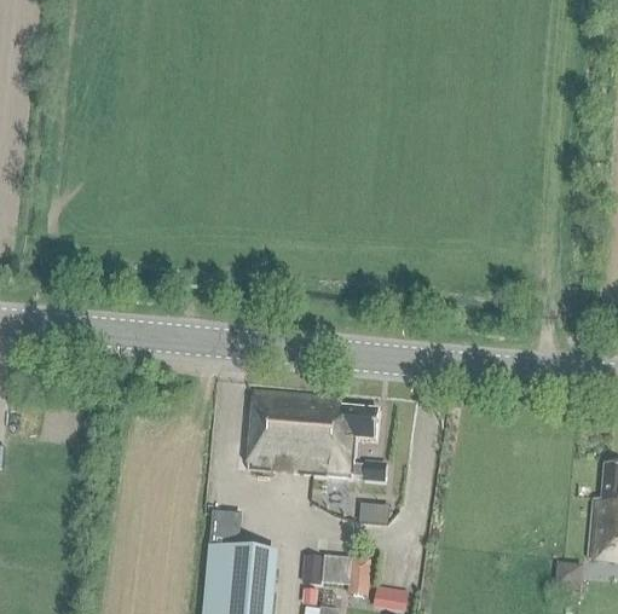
[(252,389),(244,468),(350,476),(351,474),(362,475),(362,478),(382,479),(383,463),(363,462),(363,464),(351,463),(353,436),(374,438),(376,409),(339,406),(340,398),(252,389)]
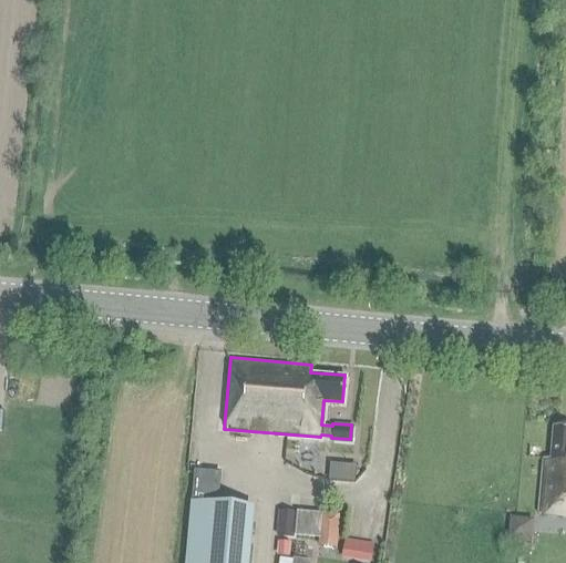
[(542,456),(536,511),(541,511),(541,514),(565,517),(565,421),(551,420),(547,456),(542,456)]
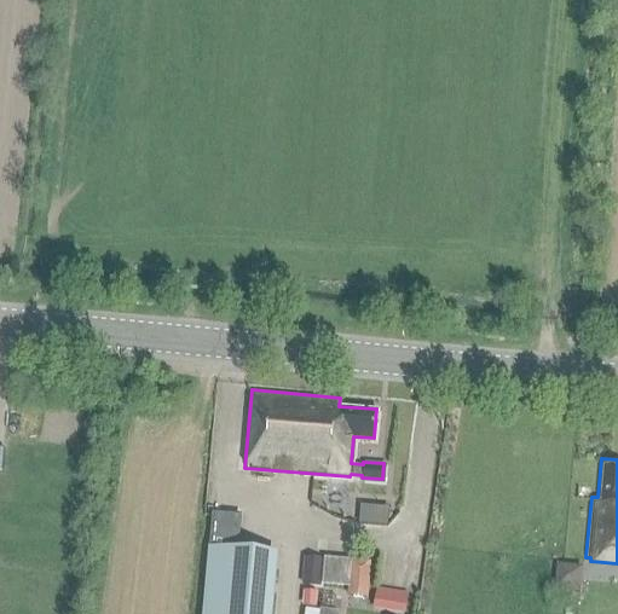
[(387,491),(365,508),(375,521),(398,504),(387,491)]
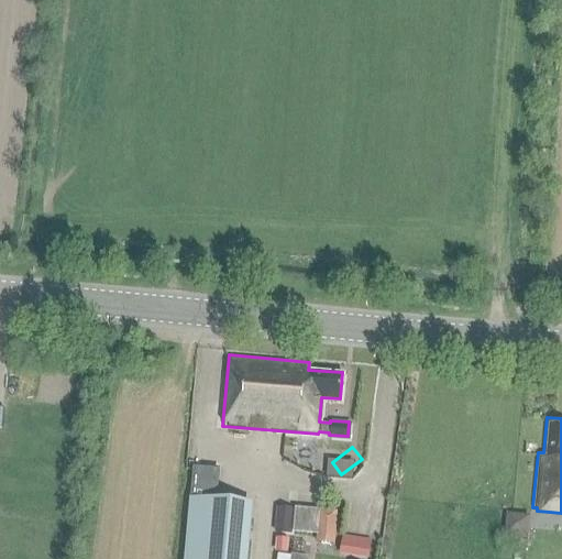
[(241,558),(248,503),(213,500),(217,468),(193,466),(183,558),(241,558)]
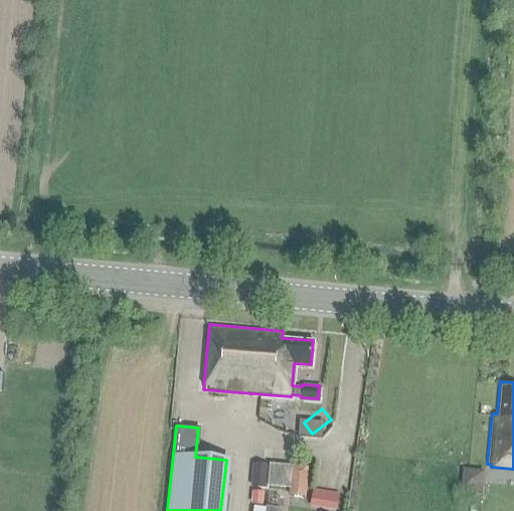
[(289,494),(306,496),(309,466),(292,464),(289,494)]
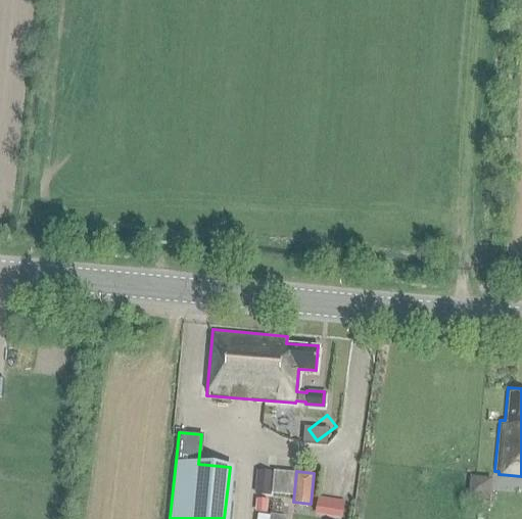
[(469,485),(468,496),(488,498),(489,487),(469,485)]
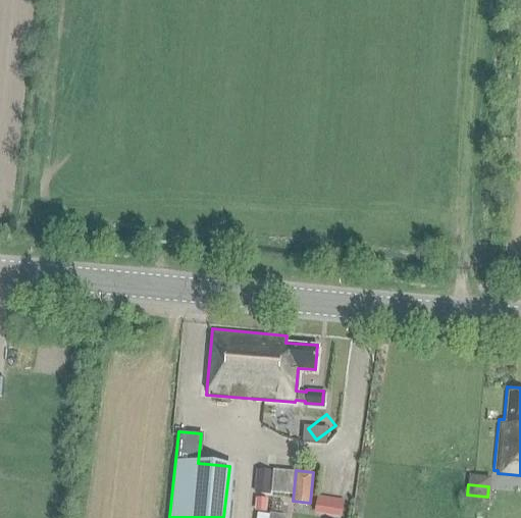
[(311,510),(339,516),(342,500),(315,494),(311,510)]
